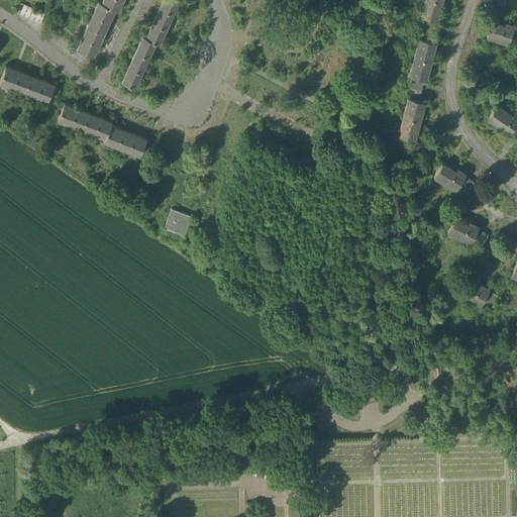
[(122,0),(101,0),(100,2),(116,9),(118,10),(122,0)]
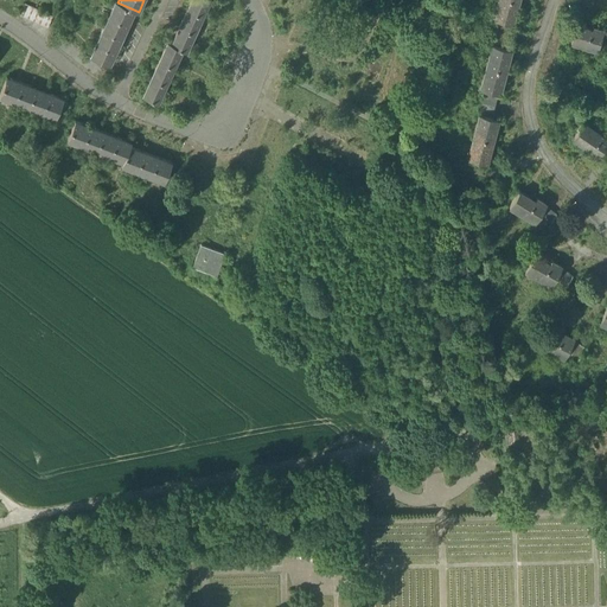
[(210,0),(189,0),(170,42),(184,49),(187,50),(210,0)]
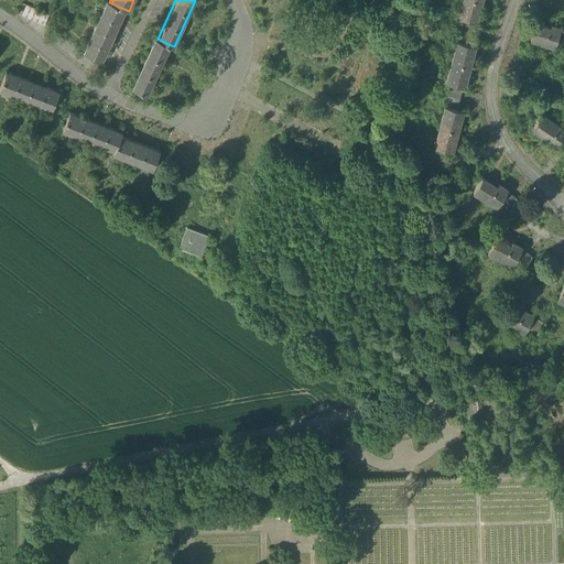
[(481,0),(462,0),(457,18),(477,22),(481,0)]
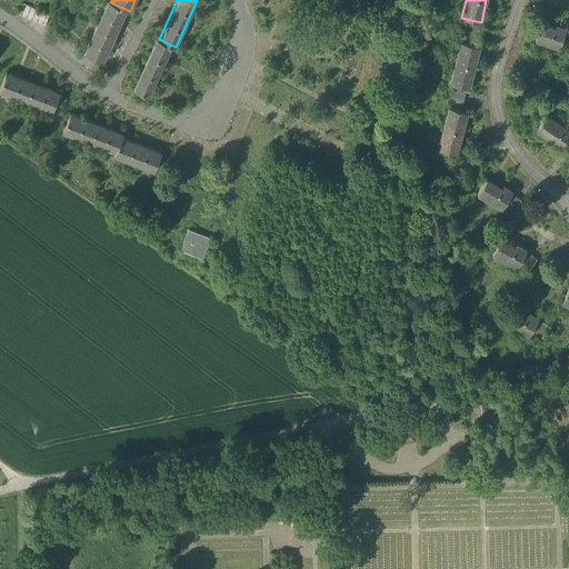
[(128,10),(110,2),(108,1),(83,51),(103,61),(128,10)]
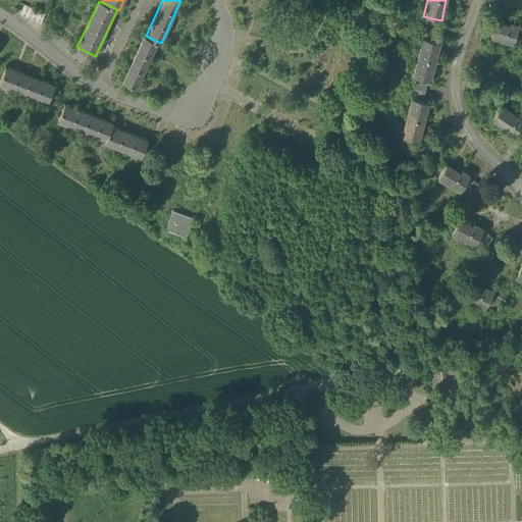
[(496,19),(490,37),(515,44),(521,24),(511,21),(511,23),(496,19)]
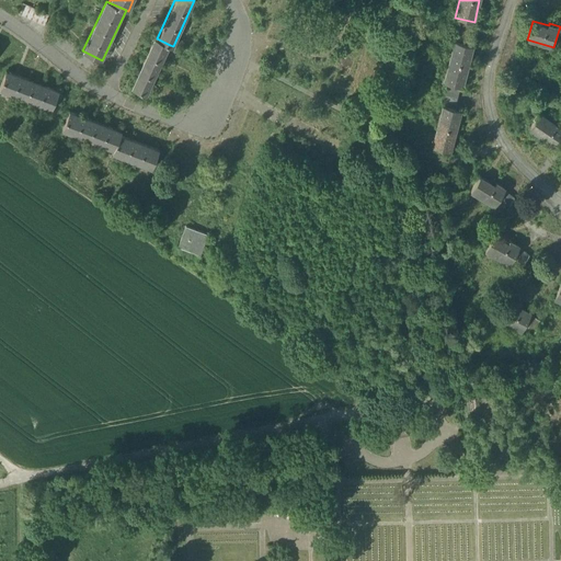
[(170,45),(157,38),(155,37),(130,87),(147,94),(170,45)]
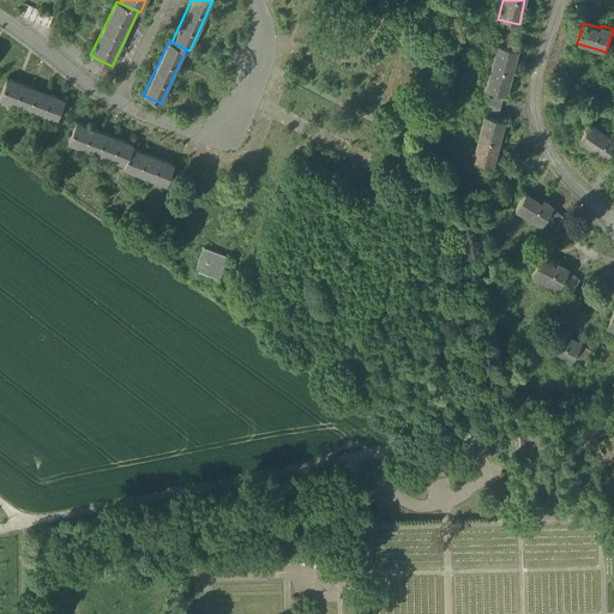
[(518,50),(497,46),(486,90),(506,95),(518,50)]
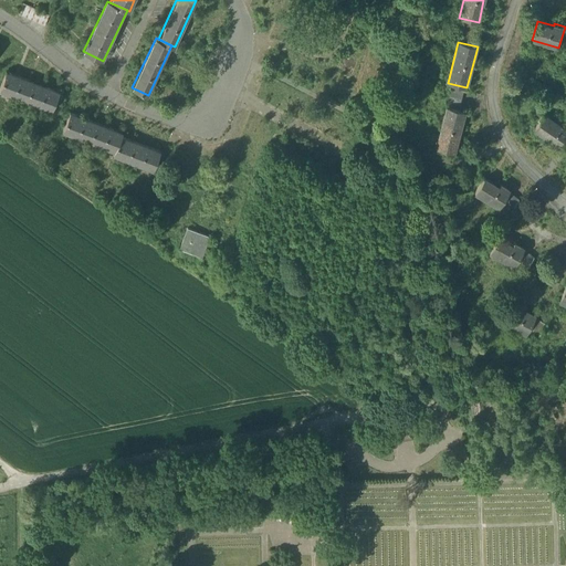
[(59,92),(7,71),(0,88),(0,91),(51,111),(59,92)]
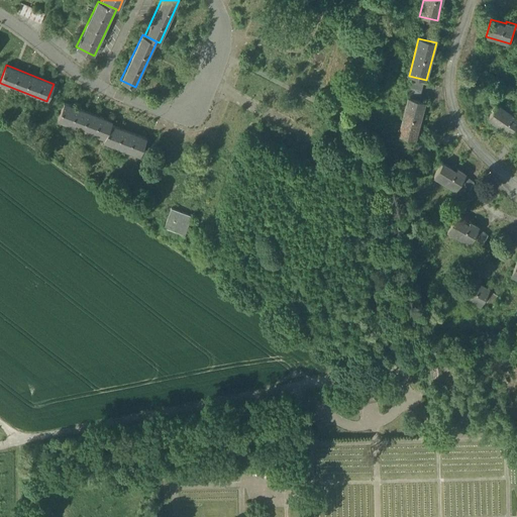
[(424,102),(407,97),(397,134),(415,139),(424,102)]
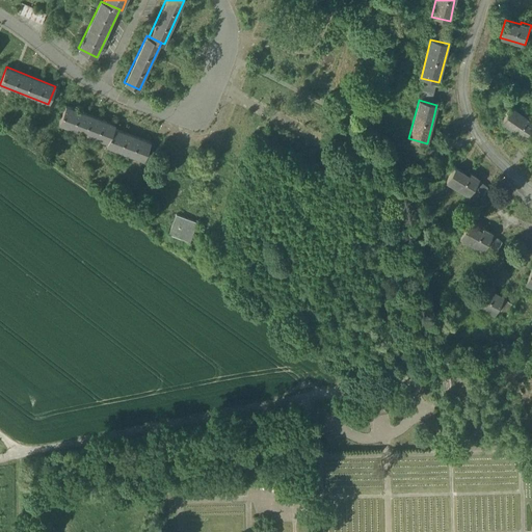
[(107,142),(113,128),(114,125),(67,106),(59,124),(107,142)]
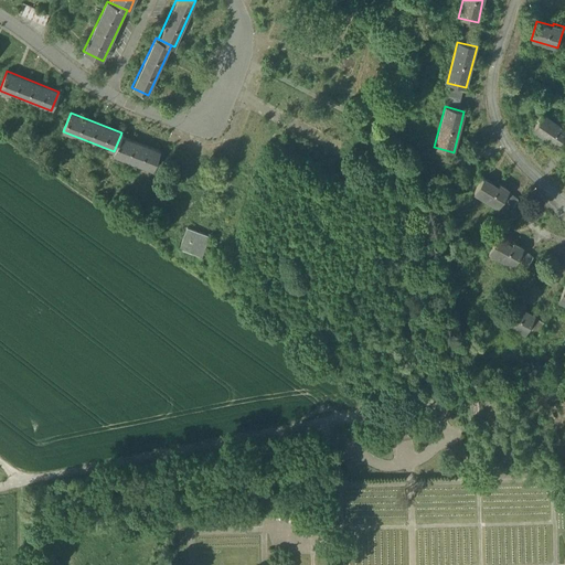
[(564,131),(564,127),(543,113),(532,130),(556,146),(564,131)]
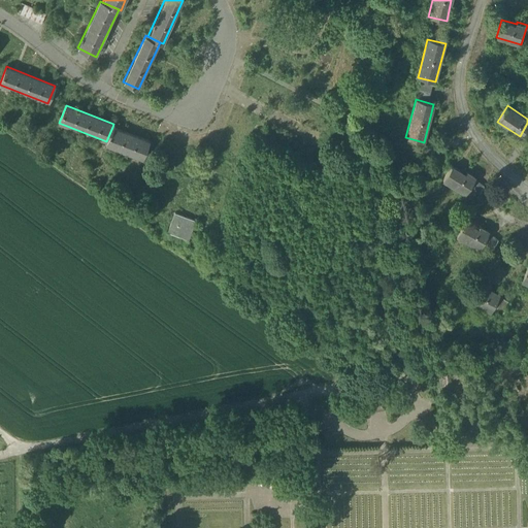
[(142,160),(150,141),(112,127),(106,141),(105,145),(142,160)]
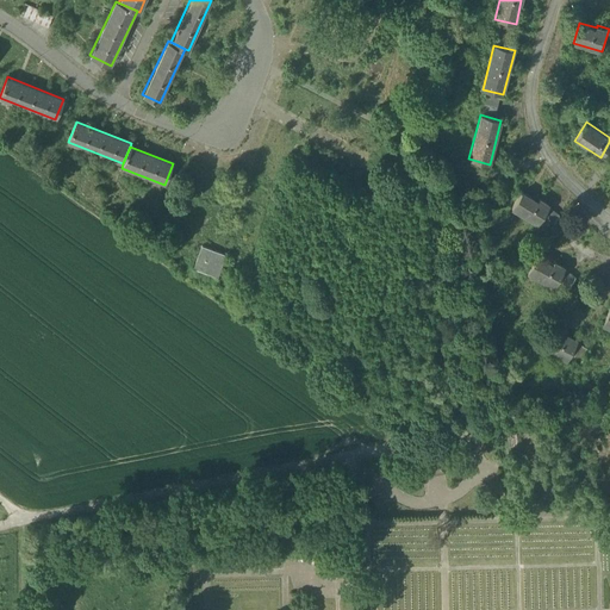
[(522,191),(511,209),(536,224),(549,204),(539,198),(537,200),(522,191)]
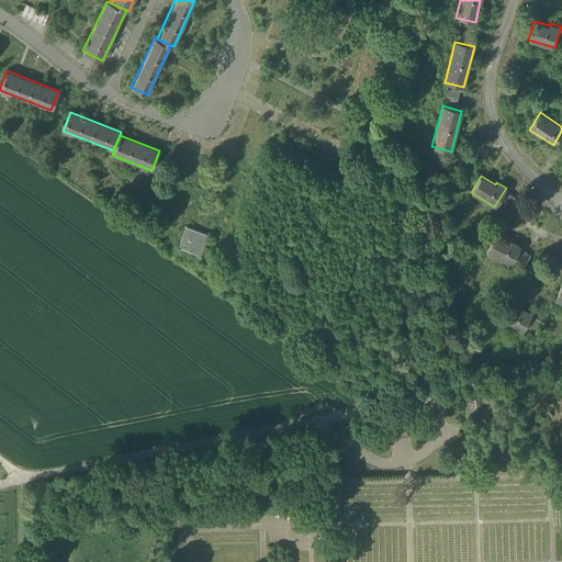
[(206,233),(184,226),(178,246),(200,254),(206,233)]
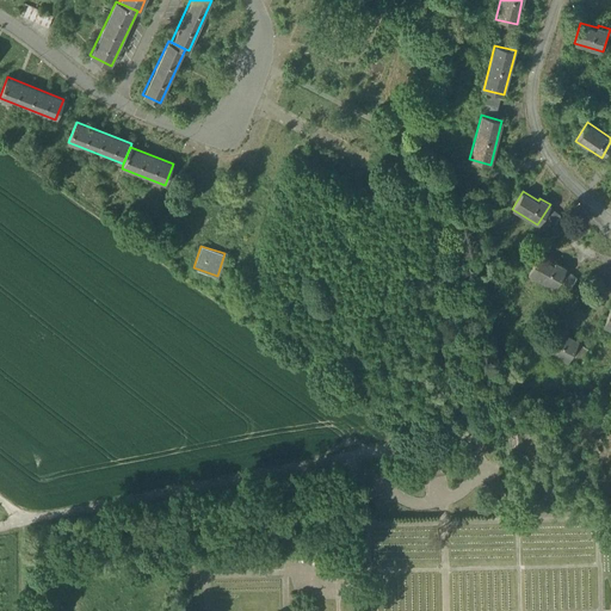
[(537,255),(528,275),(554,289),(566,267),(555,263),(554,264),(537,255)]
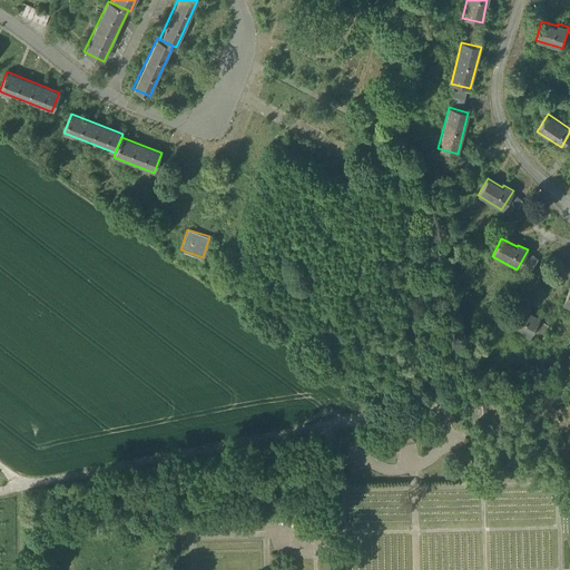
[(512,306),(503,324),(529,336),(539,317),(529,312),(528,314),(512,306)]
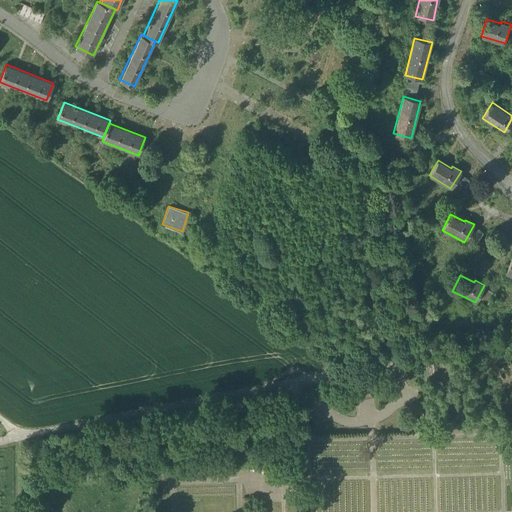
[(424,417),(431,415),(429,409),(422,411),(424,417)]
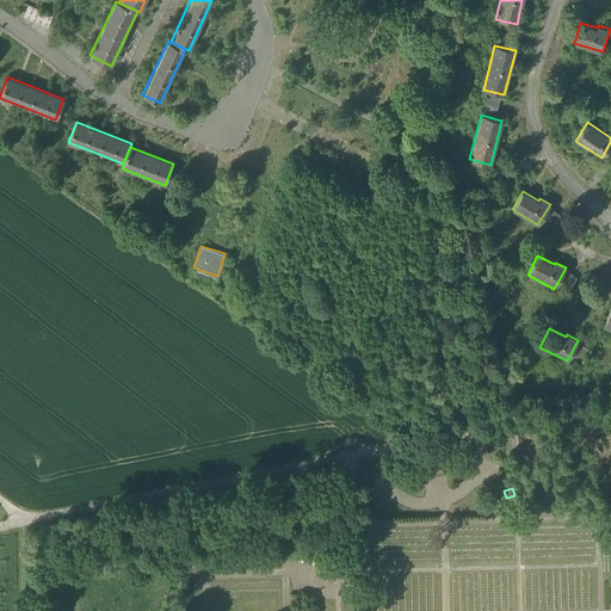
[(518,505),(514,497),(508,499),(511,507),(518,505)]
